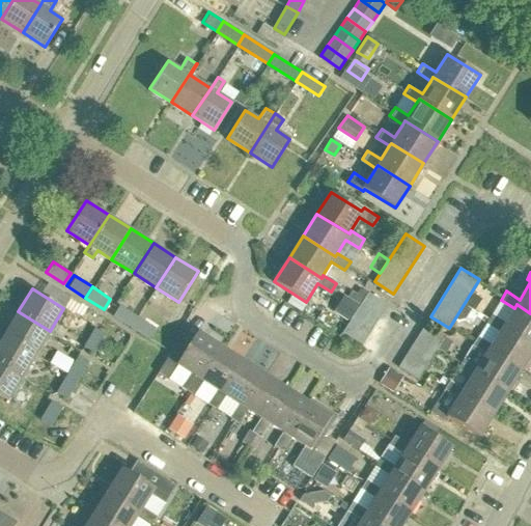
[(388,303),(368,291),(343,330),(362,341),(388,303)]
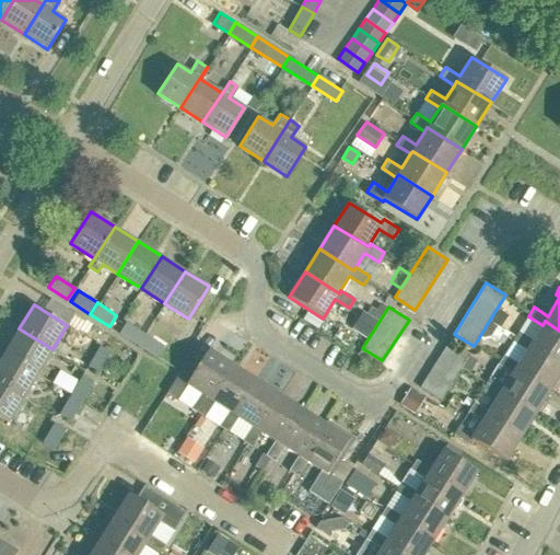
[(499,308),(490,320),(500,325),(508,313),(499,308)]
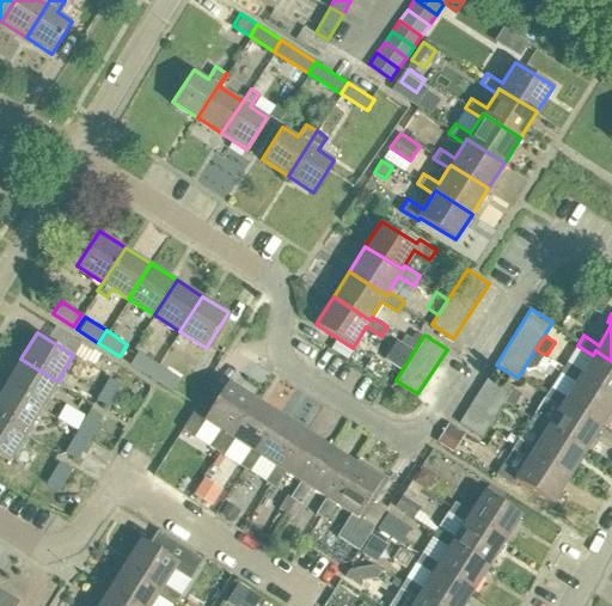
[(383,340),(350,386),(373,402),(405,355),(383,340)]
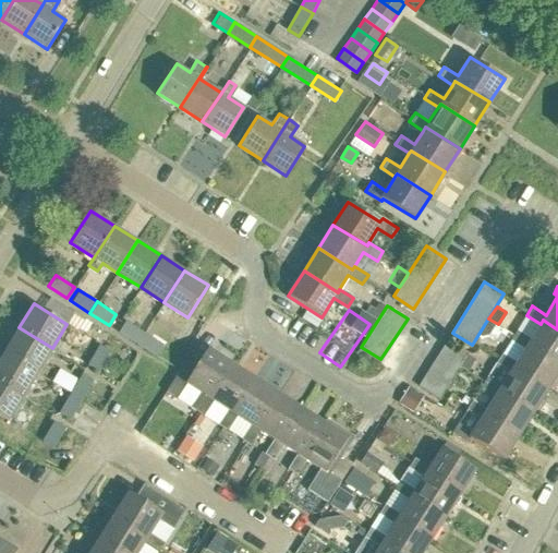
[(136,343),(144,332),(123,319),(117,329),(136,343)]
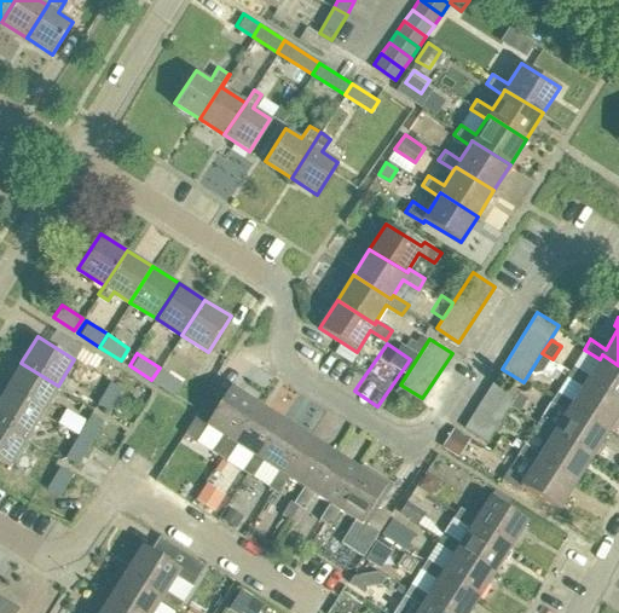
[(542,353),(532,368),(548,377),(557,363),(553,359),(542,353)]
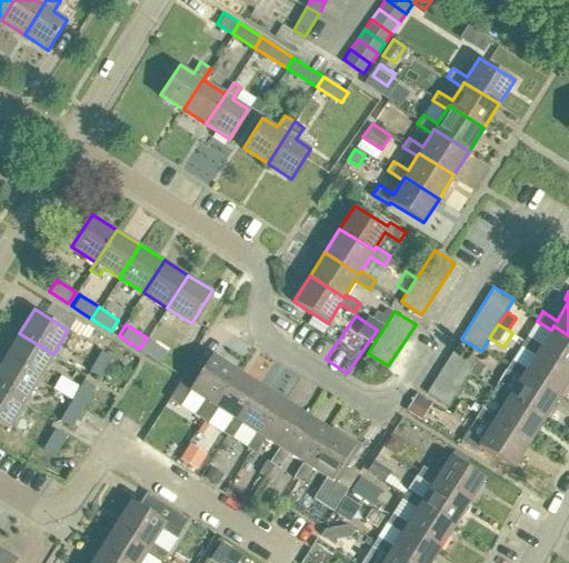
[(568,369),(568,335),(553,325),(551,330),(542,344),(528,334),(521,344),(536,354),(538,350),(568,369)]
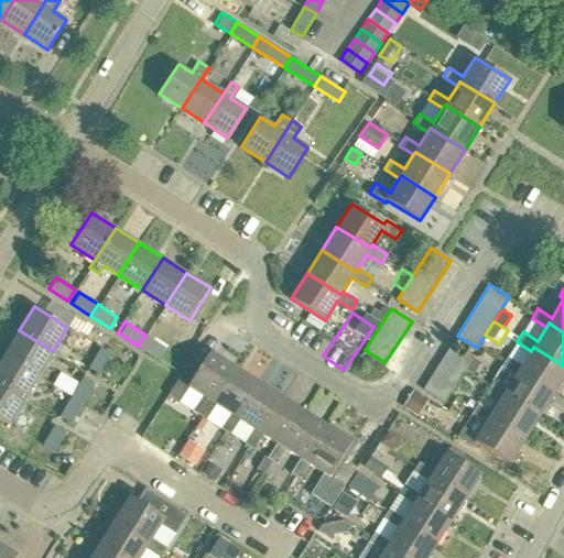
[(39,374),(53,351),(19,330),(4,354),(39,374)]
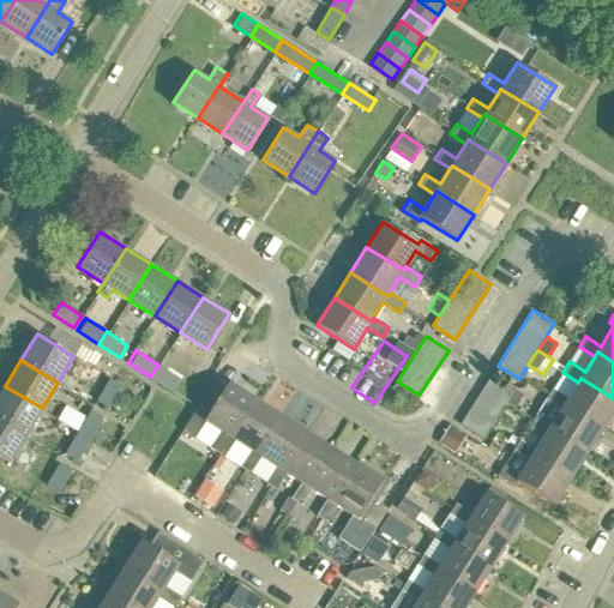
[(150,377),(172,390),(179,378),(158,365),(150,377)]
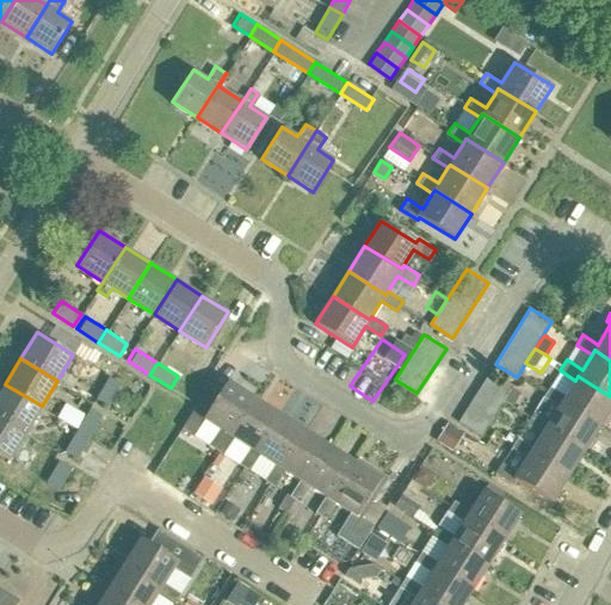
[(510,388),(488,374),(460,419),(482,432),(510,388)]
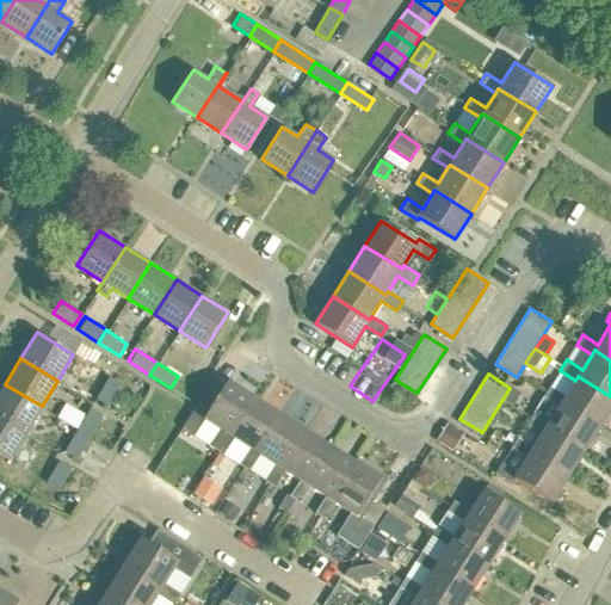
[(110,403),(122,383),(110,376),(98,396),(110,403)]
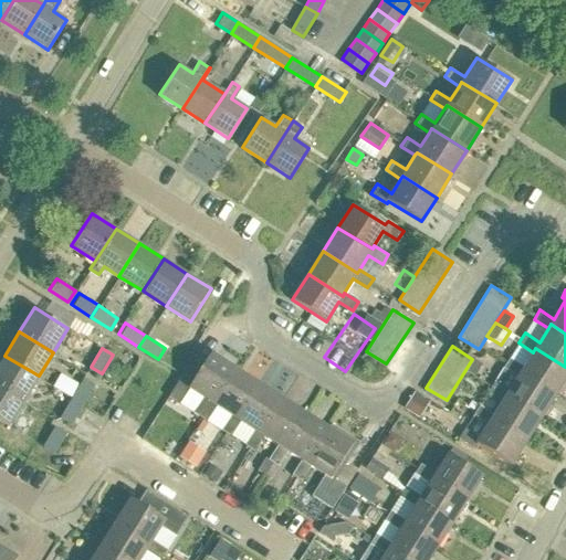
[(556,394),(565,377),(565,367),(535,348),(533,352),(524,366),(510,357),(503,367),(517,376),(521,371),(556,394)]
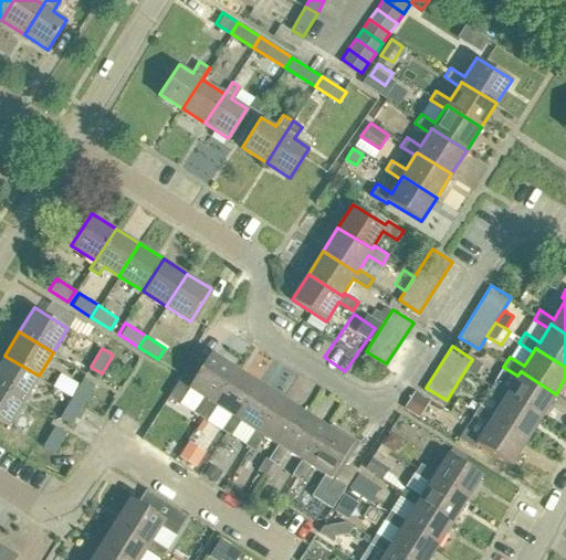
[(17,418),(32,426),(74,359),(61,351),(44,379),(41,378),(17,418)]
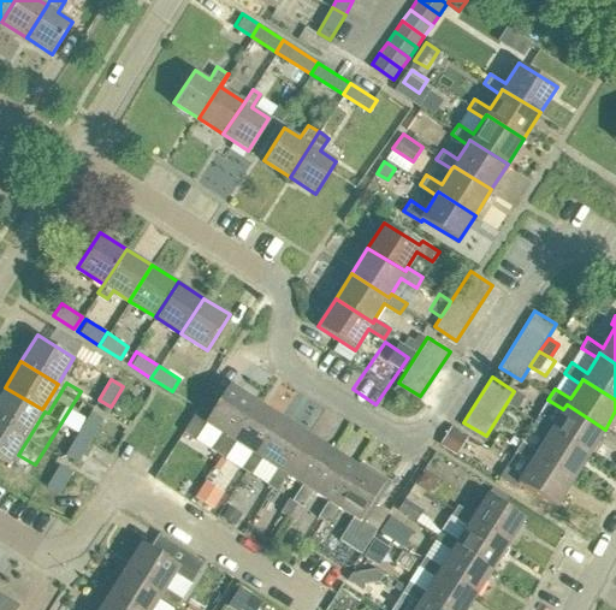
[(231,438),(254,401),(229,384),(220,397),(215,404),(213,409),(202,402),(201,401),(194,412),(193,414),(190,419),(183,430),(195,437),(205,422),(205,421),(208,424),(215,428),(220,432),(217,437),(211,448),(205,444),(196,457),(211,466),(218,452),(220,454),(225,457),(235,440),(236,440),(231,438)]
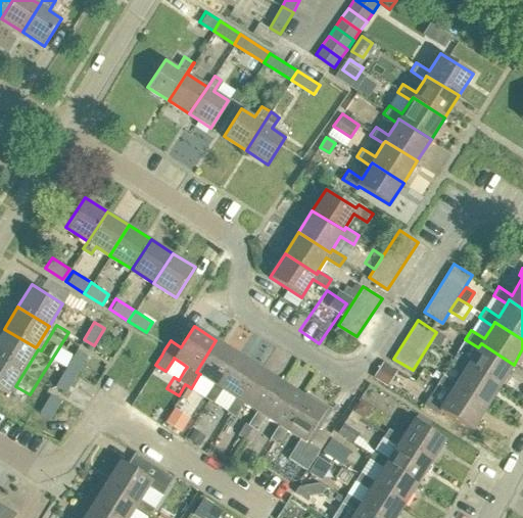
[(0,357),(22,370),(36,347),(4,329),(0,336),(0,357)]
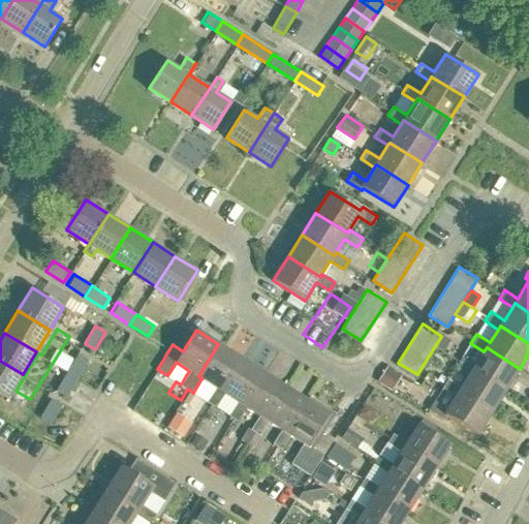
[(444,349),(450,339),(443,335),(437,344),(444,349)]
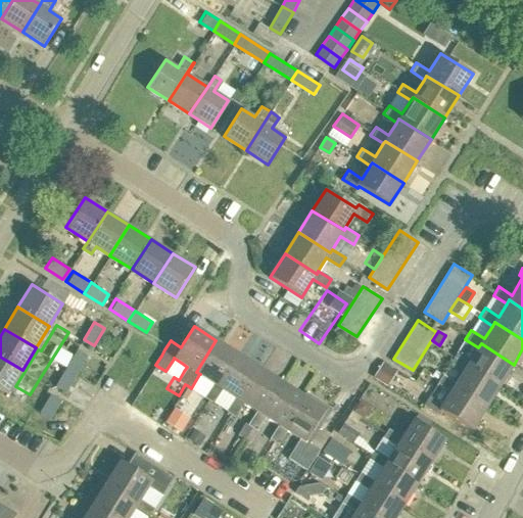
[(500,386),(514,365),(481,343),(478,347),(465,339),(452,360),(465,369),(467,365),(500,386)]
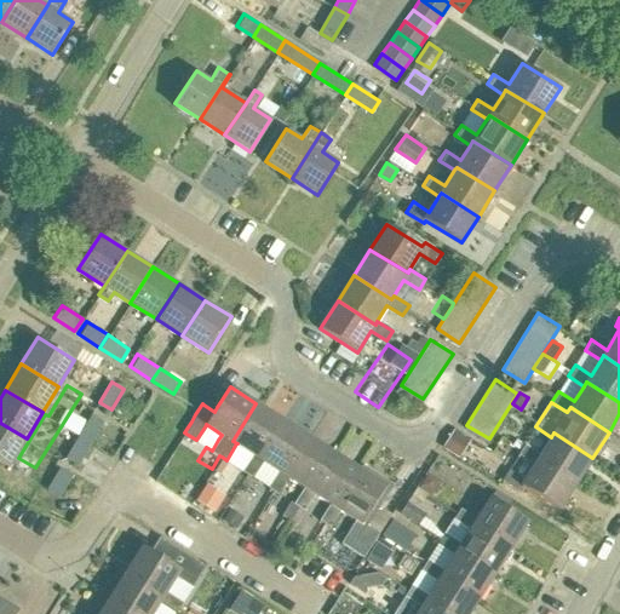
[(258,455),(281,419),(256,403),(233,441),(237,443),(236,443),(253,454),(242,470),(253,476),(263,460),(258,455)]
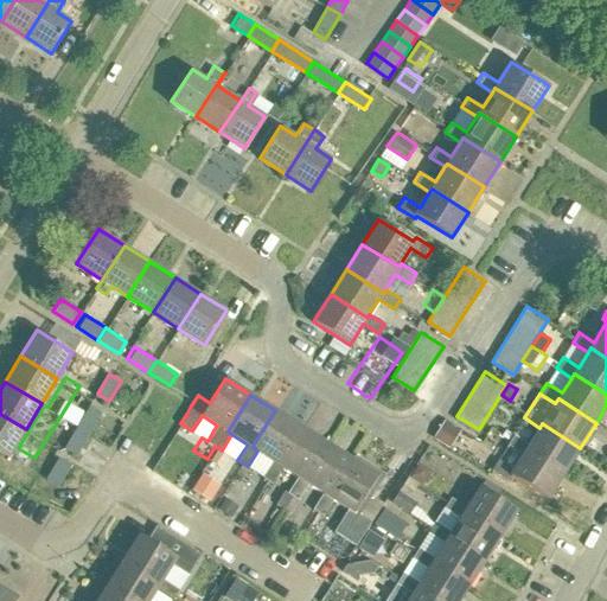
[(77,426),(90,433),(102,413),(90,404),(77,426)]
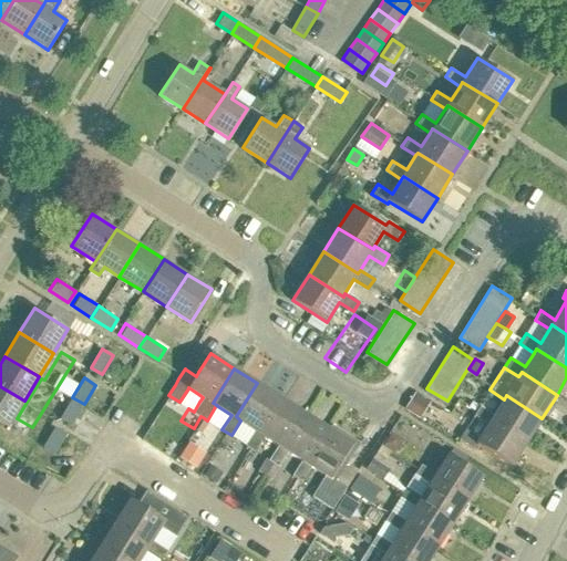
[(259,432),(280,397),(257,383),(236,416),(240,421),(255,429),(245,444),(255,450),(264,435),(259,432)]
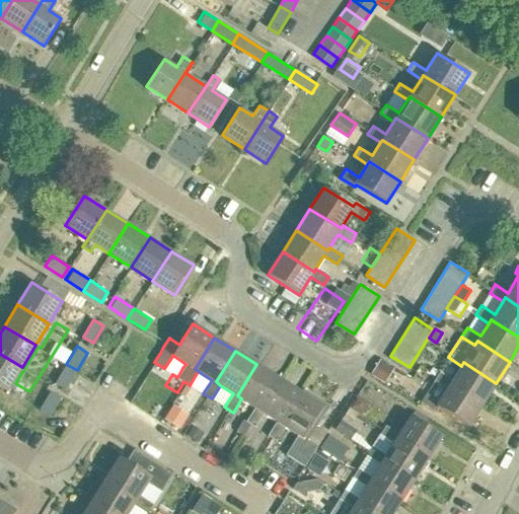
[(0,384),(8,389),(22,367),(0,354),(0,384)]
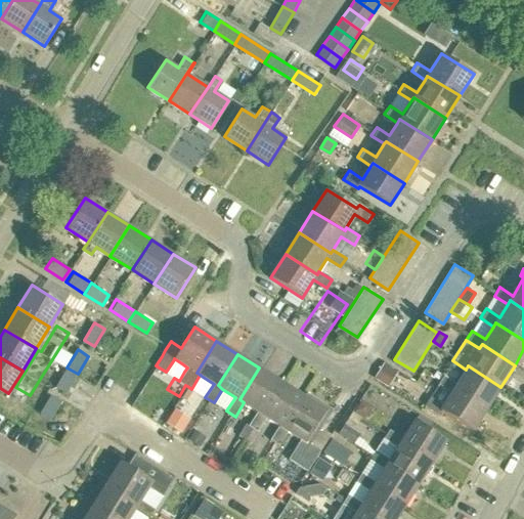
[(384,361),(375,377),(388,385),(397,371),(384,361)]
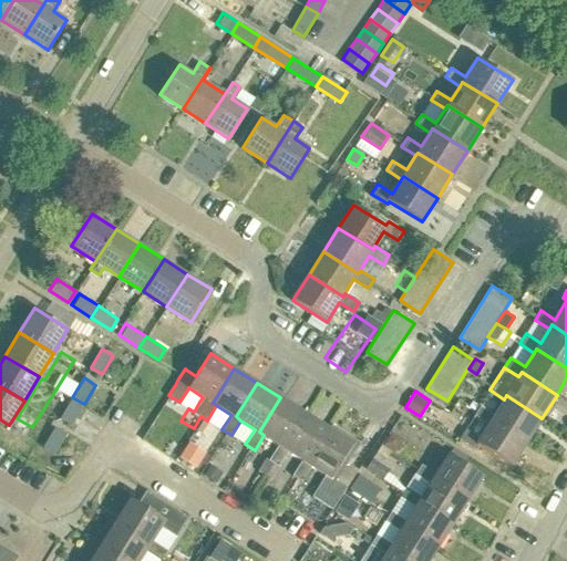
[(527,442),(542,418),(506,395),(504,400),(495,414),(481,404),(474,414),(488,423),(492,418),(527,442)]
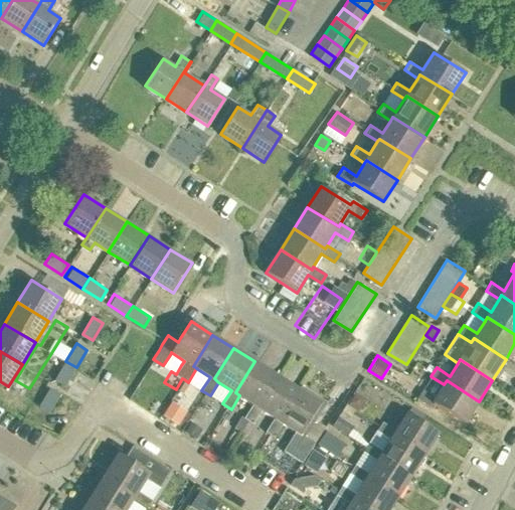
[(66,385),(76,367),(65,361),(55,378),(66,385)]
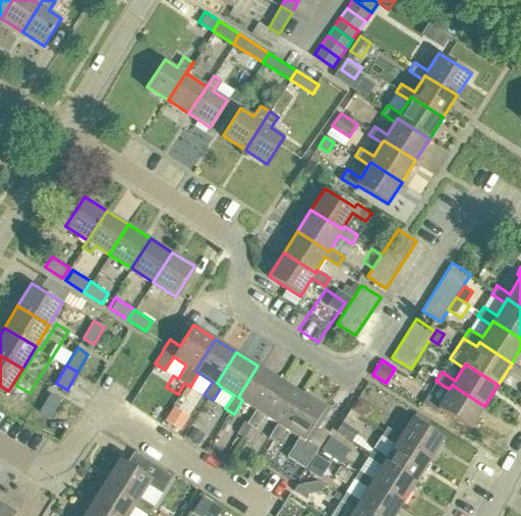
[(259,411),(280,380),(257,365),(238,397),(242,400),(255,409),(247,422),(249,423),(255,427),(265,413),(259,411)]
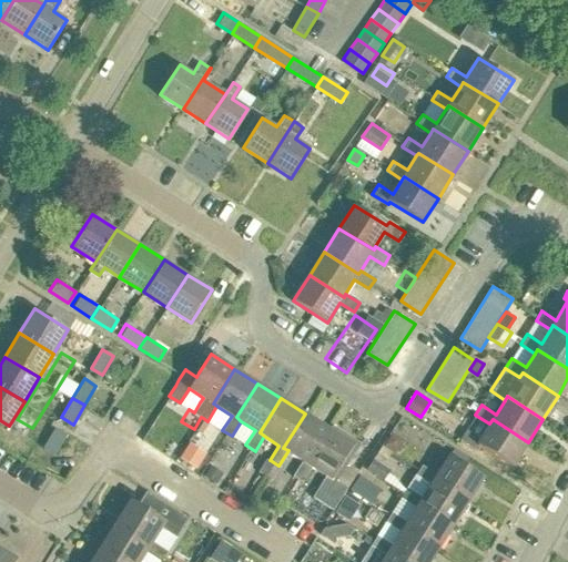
[(307,462),(330,429),(305,414),(283,448),(288,450),(302,459),(293,474),(302,480),(312,466),(307,462)]
